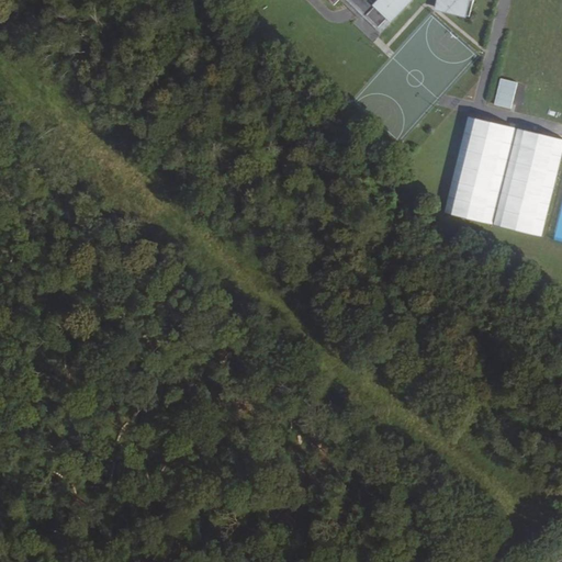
[(470,17),(473,0),(472,0),(328,0),(334,6),(339,0),(380,0),(377,4),(366,15),(379,27),(390,17),(393,20),(412,0),(439,0),(437,9),(470,17)]
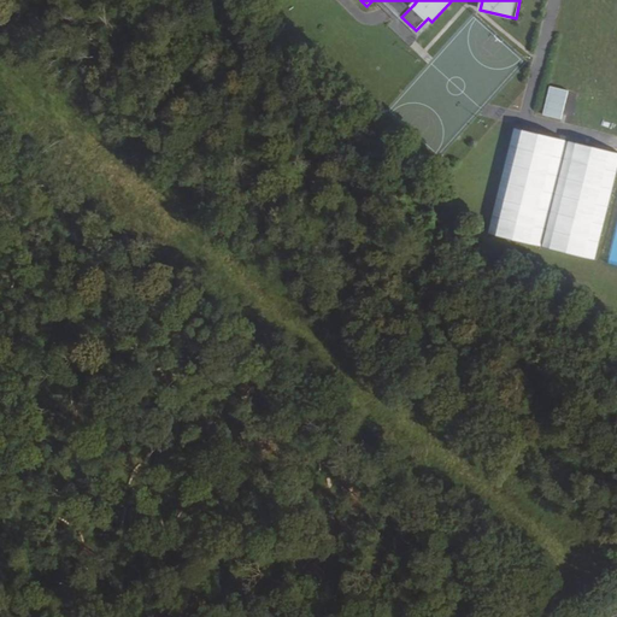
[(418,36),(432,22),(428,18),(416,30),(401,17),(413,5),(407,0),(380,0),(388,9),(400,19),(418,36)]
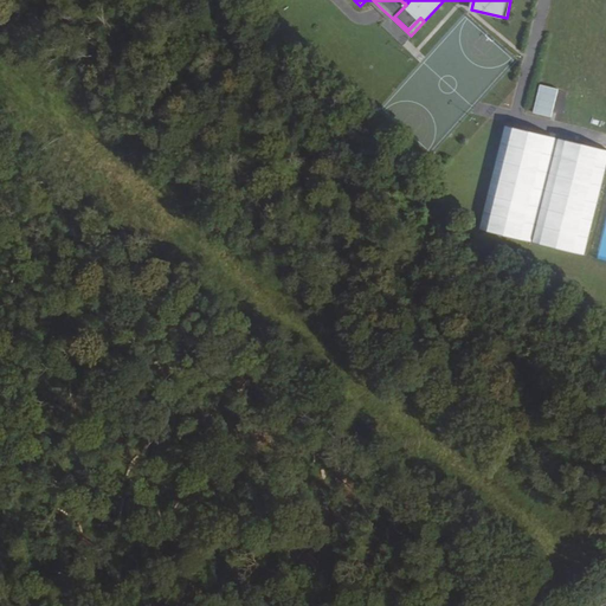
[(540,84),(533,114),(549,117),(556,89),(540,84)]
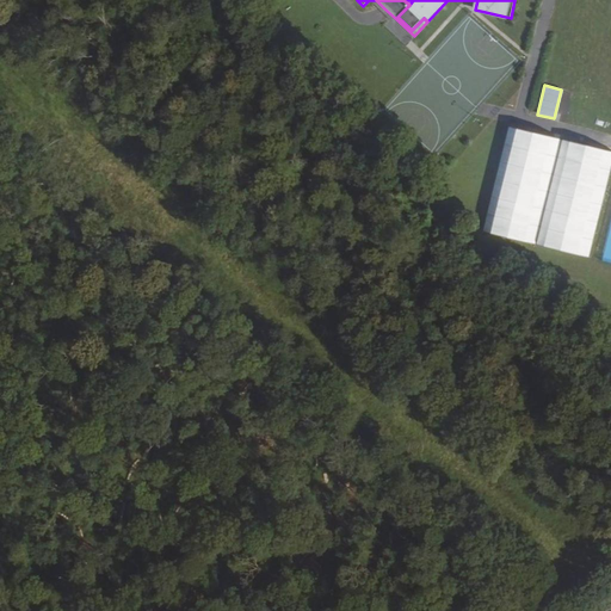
[(561,140),(508,125),(482,230),(534,244),(561,140)]
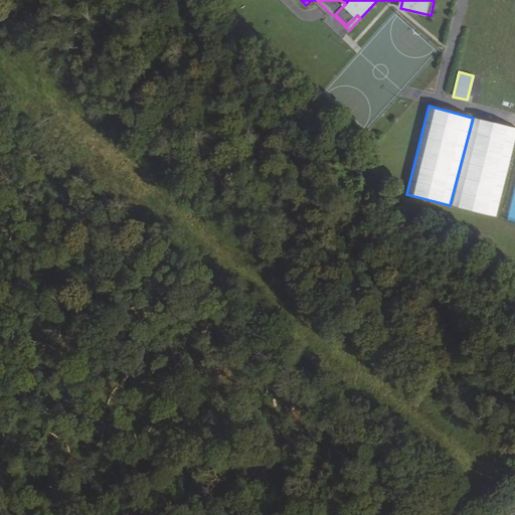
[(514,139),(514,128),(473,118),(450,205),(495,216),(514,139)]
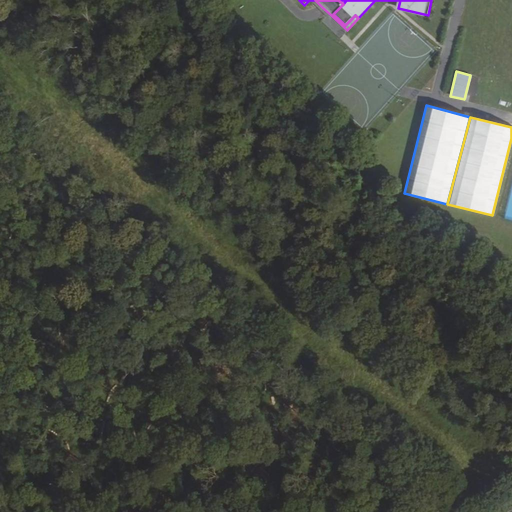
All buildings are outlined.
